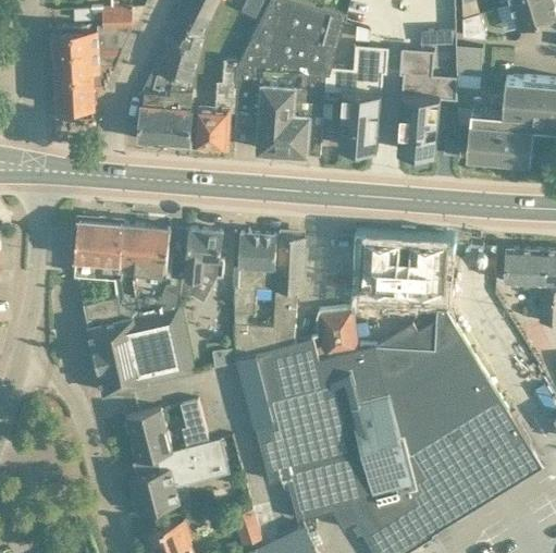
[(158,75),(151,95),(145,94),(144,106),(141,106),(138,143),(189,146),(193,110),(192,110),(193,93),(188,93),(204,39),(201,38),(220,0),(187,0),(175,25),(174,25),(165,42),(168,44),(158,75)]
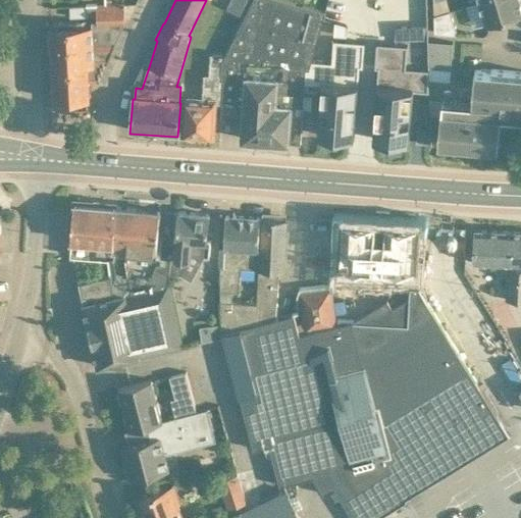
[(310,63),(324,15),(277,2),(269,0),(253,0),(220,65),(219,82),(222,83),(220,121),(243,122),(242,142),(272,143),(300,145),(303,86),(304,72),(308,73),(310,63)]
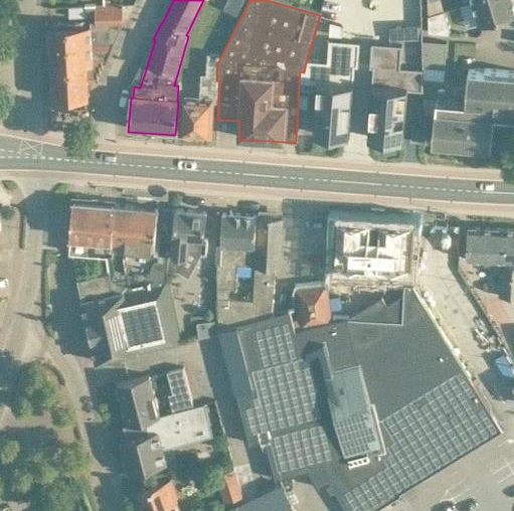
[(227,0),(222,12),(235,18),(243,0),(227,0)]
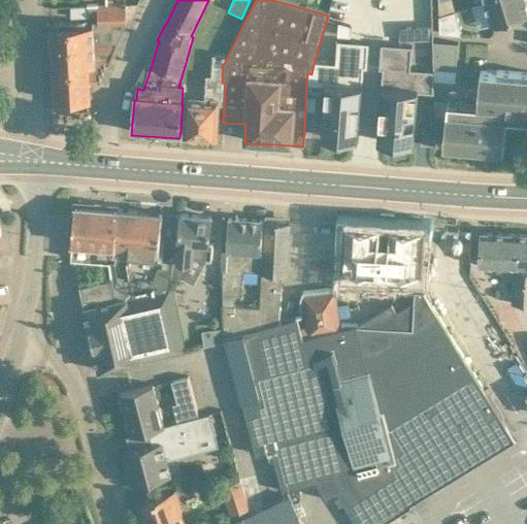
[(526,11),(523,0),(501,0),(484,5),(491,29),(526,18),(526,11)]
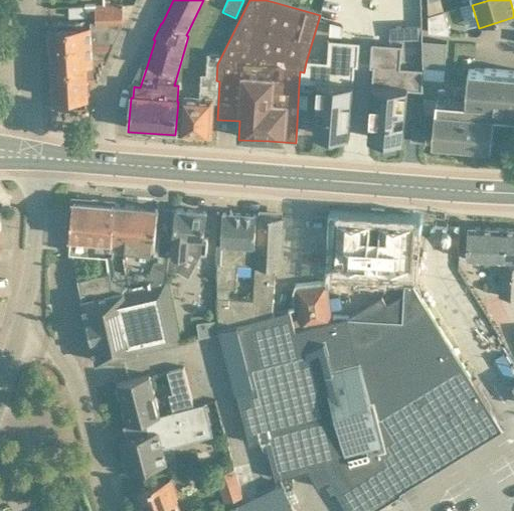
[(51,31),(50,32),(53,102),(88,100),(87,84),(97,83),(97,77),(100,77),(99,71),(102,71),(102,65),(103,65),(105,66),(123,24),(130,7),(123,7),(123,8),(104,9),(95,10),(96,23),(90,24),(90,29),(76,29),(75,24),(51,25),(51,31)]
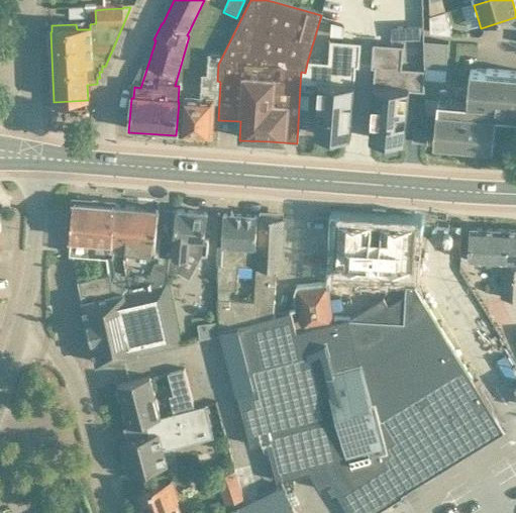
[(452,37),(445,14),(428,19),(429,35),(452,37)]
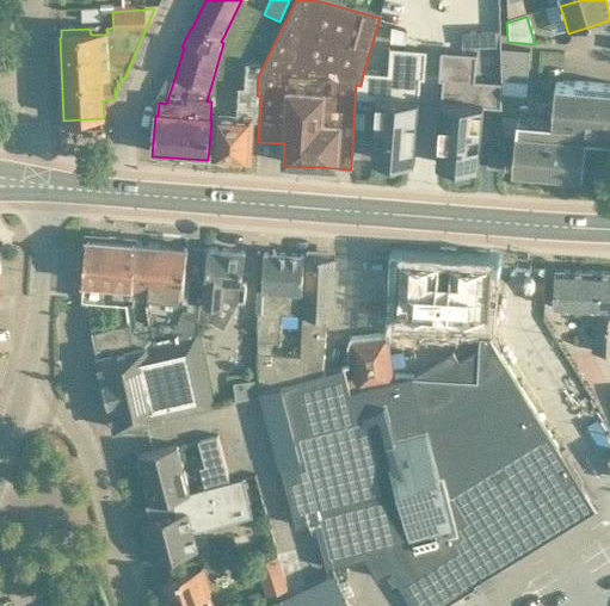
[(390,30),(389,45),(405,47),(405,37),(405,36),(405,35),(404,33),(402,33),(402,32),(390,30)]
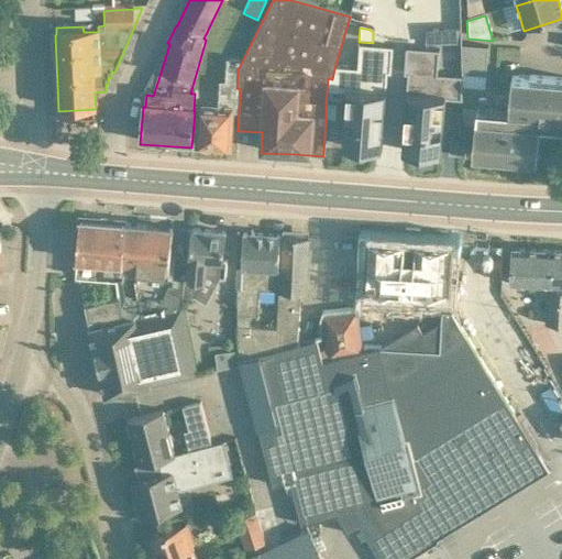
[(427,33),(426,45),(460,44),(460,35),(460,32),(427,33)]
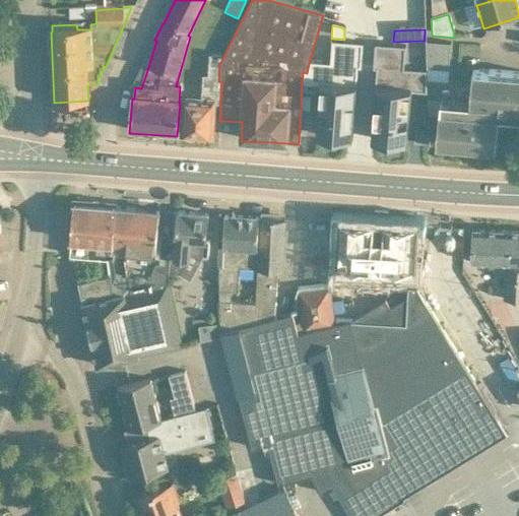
[(303,72),(302,85),(319,86),(319,85),(355,87),(357,69),(360,69),(362,44),(334,43),(332,65),(309,63),(307,73),(303,72)]
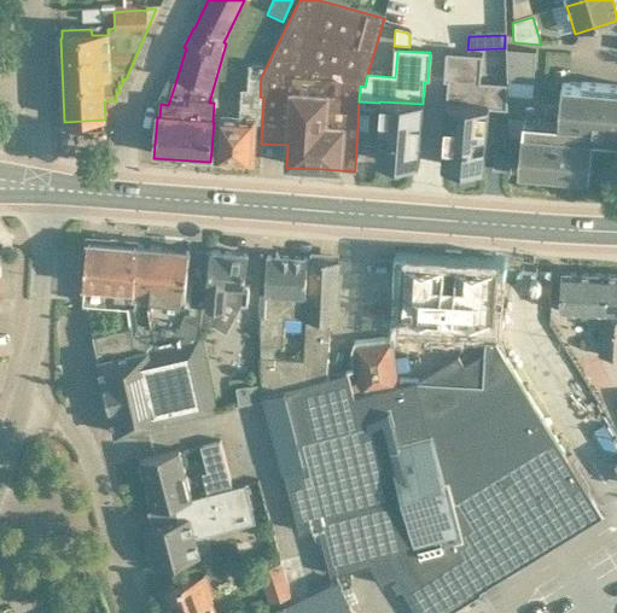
[(533,86),(535,54),(506,52),(507,83),(533,86)]
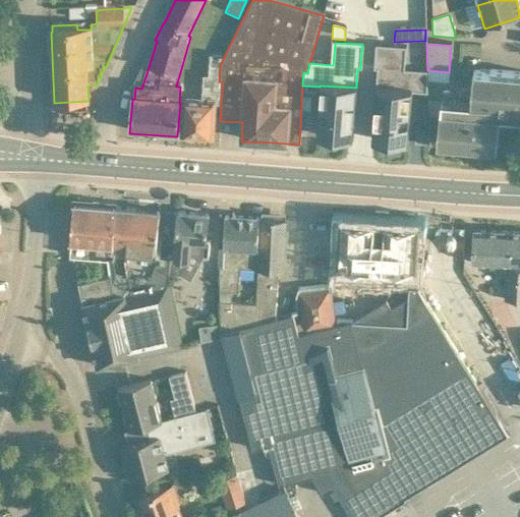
[(374,45),(372,69),(376,70),(374,89),(411,91),(411,92),(427,93),(426,70),(400,69),(401,47),(374,45)]
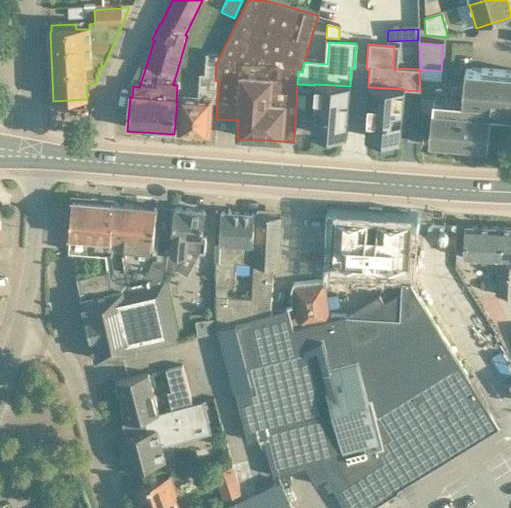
[(208,103),(214,104),(215,68),(189,67),(188,88),(199,88),(198,102),(182,101),(180,134),(206,136),(208,103)]
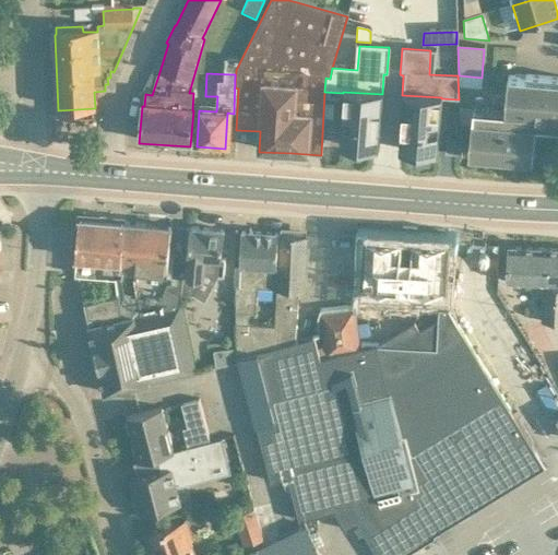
[(472,110),(467,157),(485,158),(485,160),(514,163),(514,162),(533,163),(535,128),(557,129),(557,82),(508,78),(505,114),(472,110)]
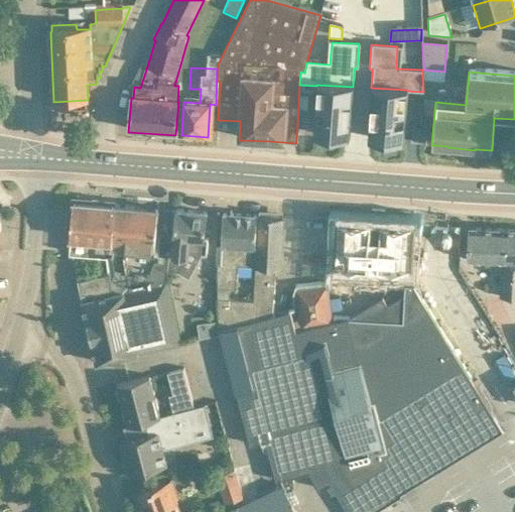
[(316,86),(313,136),(349,138),(353,87),(316,85),(316,86)]
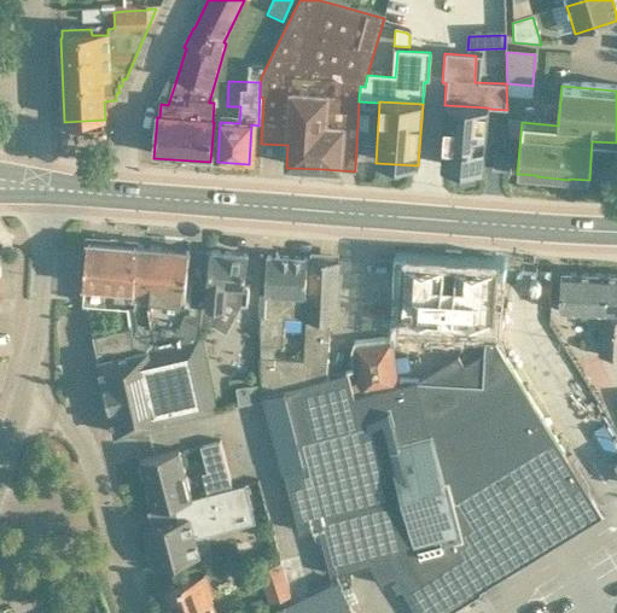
[(444,105),(441,167),(484,169),(488,109),(488,107),(444,105)]
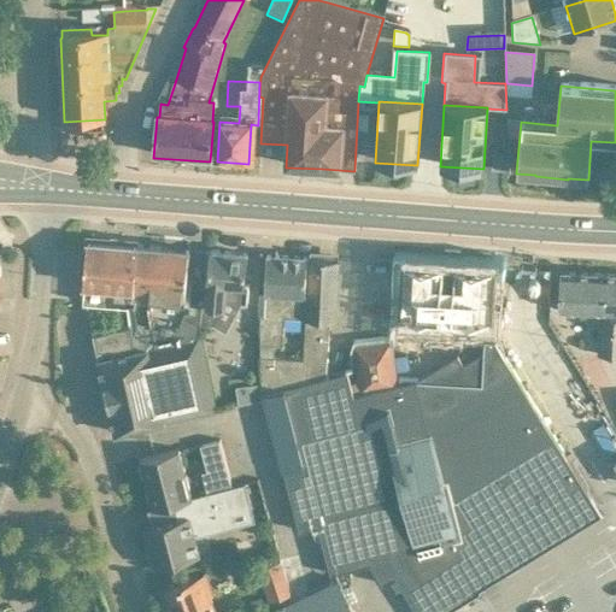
[(357,131),(367,133),(368,117),(358,116),(357,131)]
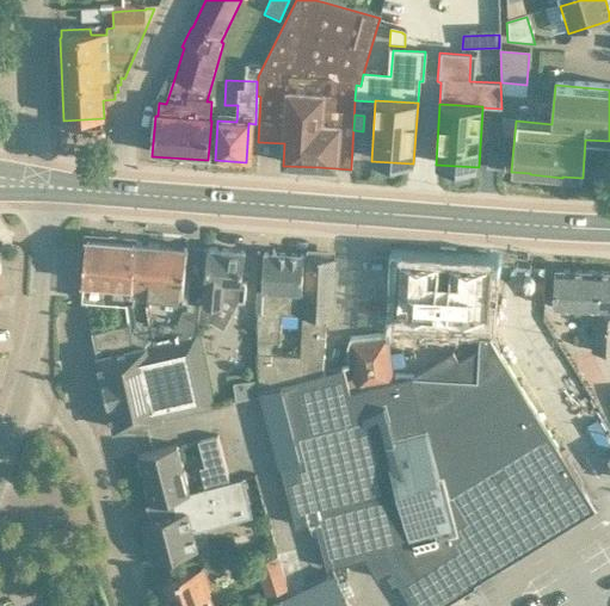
[(490,156),(488,169),(503,171),(503,166),(503,158),(490,156)]
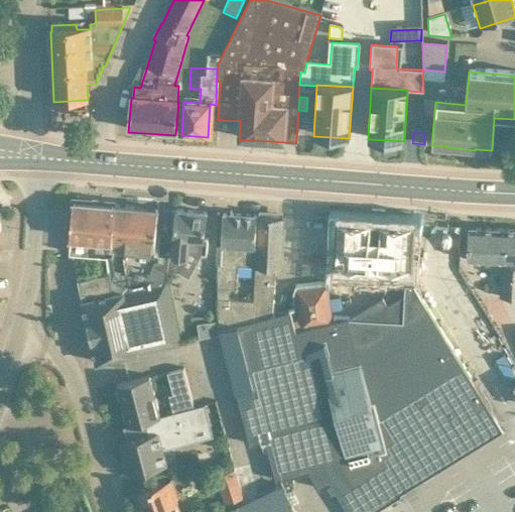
[(73,205),(70,241),(71,241),(70,256),(71,256),(90,258),(106,259),(109,275),(97,278),(78,282),(82,303),(130,292),(128,279),(124,252),(125,237),(113,236),(116,208),(73,205)]
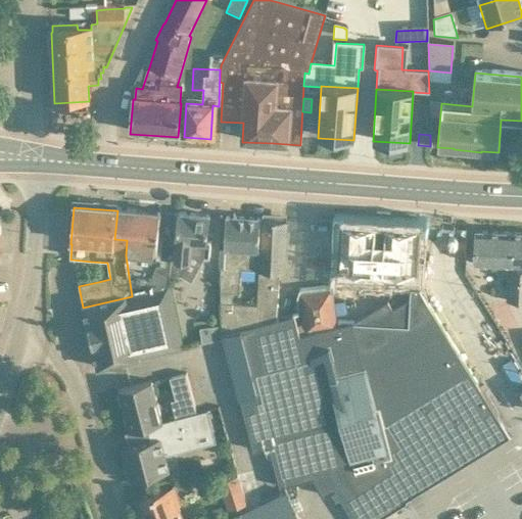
[(117,210),(114,239),(127,240),(126,255),(130,283),(139,282),(154,279),(156,291),(168,288),(169,279),(171,261),(171,258),(156,257),(158,235),(159,215),(117,210)]
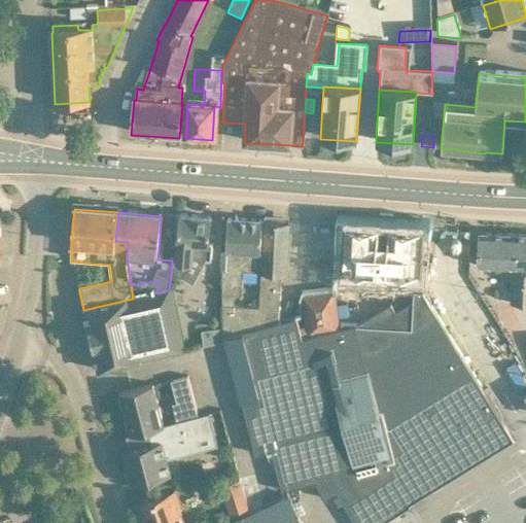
[(172,264),(170,281),(181,282),(193,288),(206,264),(211,265),(212,245),(208,244),(208,241),(210,220),(179,217),(177,238),(177,245),(178,245),(176,264),(172,264)]
